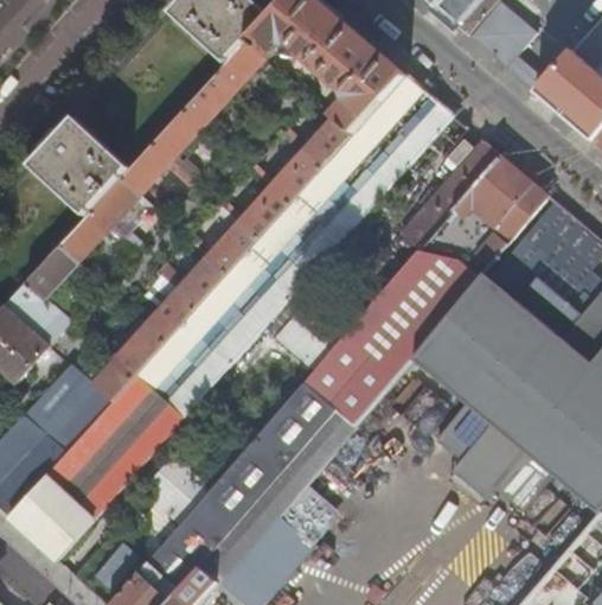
[(203,127),(212,116),(235,91),(279,44),(287,44),(313,68),(343,94),(344,101),(111,360),(90,341),(74,360),(95,380),(91,384),(110,401),(134,375),(404,72),(350,27),(316,0),(282,0),(269,14),(262,21),(225,63),(129,167),(114,184),(85,216),(0,307),(0,373),(12,384),(69,322),(44,299),(98,240),(108,229),(129,205),(165,167),(171,160),(181,150),(203,127)]
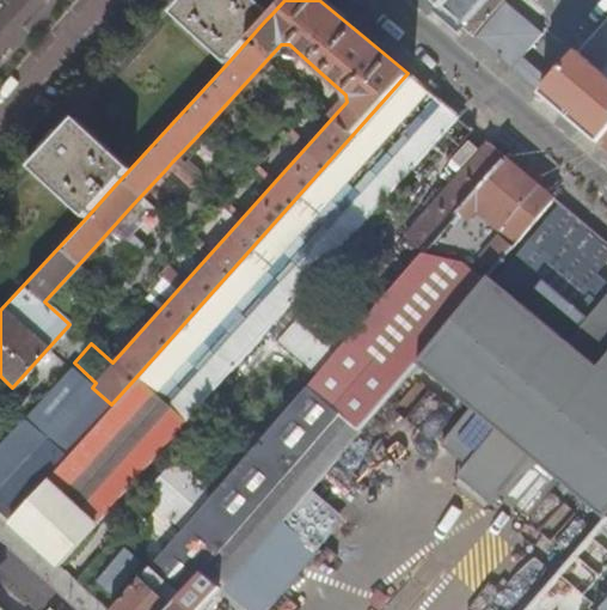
[(0,31),(28,0),(0,0),(0,31)]
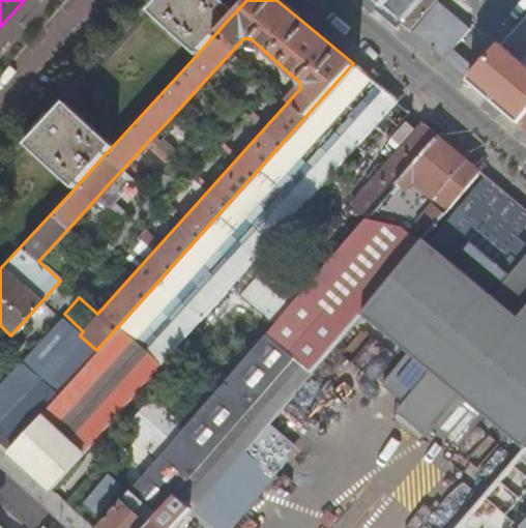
[(156,0),(147,10),(197,55),(229,19),(235,12),(222,0),(156,0)]
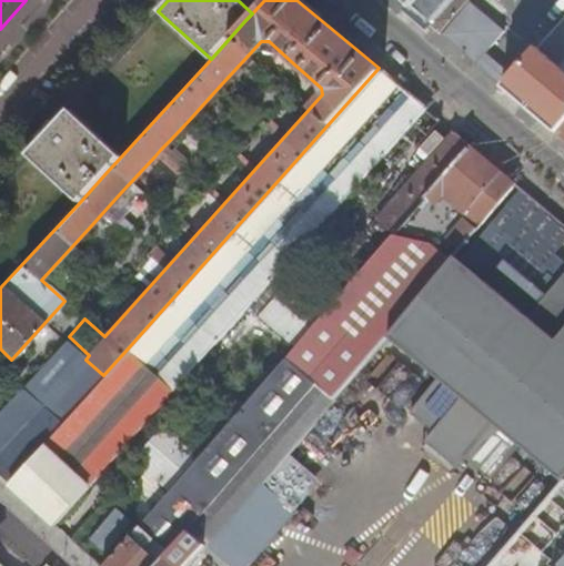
[(441,0),(423,20),(437,32),(465,2),(466,0),(441,0)]
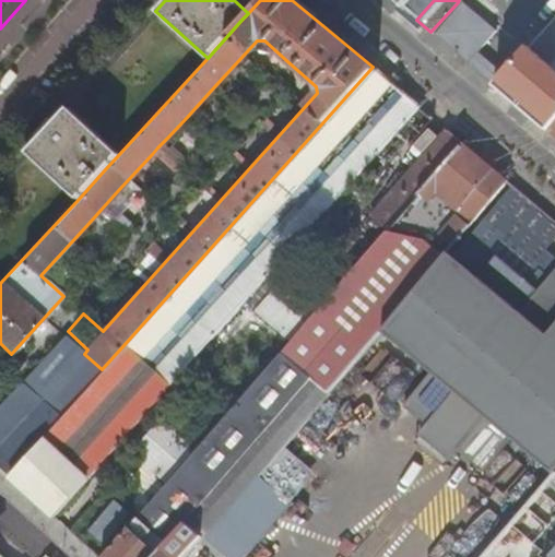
[(458,2),(429,35),(463,64),(473,54),(492,31),(458,2)]
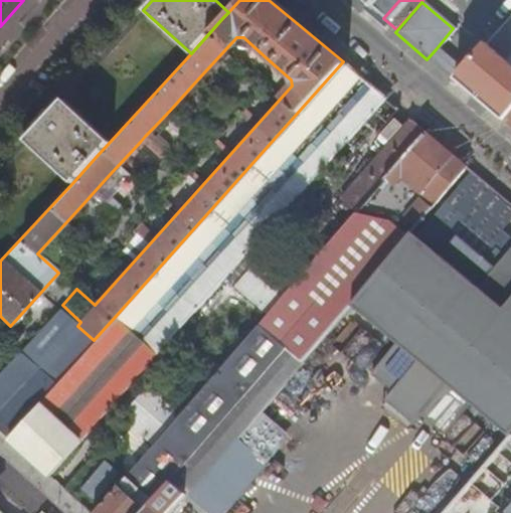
[(510,51),(505,58),(484,40),(460,68),(454,74),(503,117),(510,108),(510,51)]
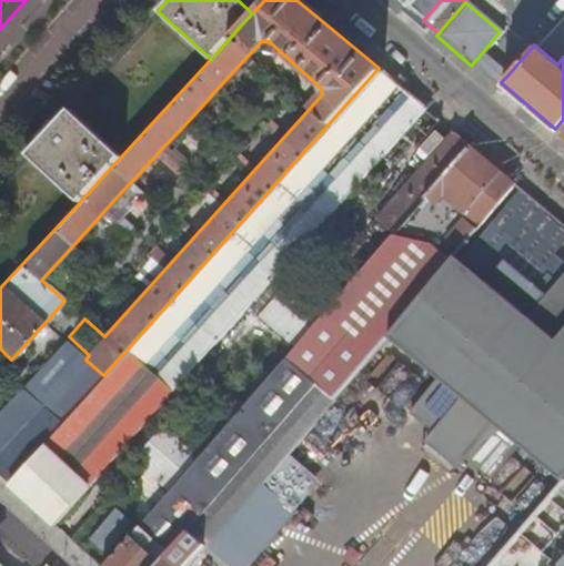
[(270,54),(262,48),(253,58),(261,66),(270,54)]
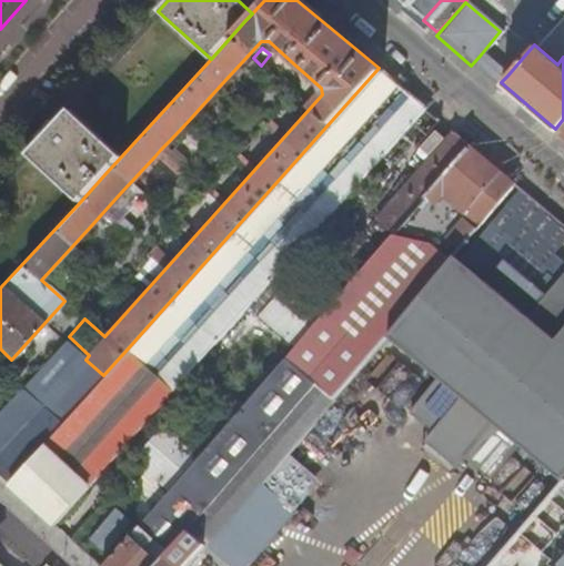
[(507,76),(481,54),(471,66),(496,87),(501,82),(507,76)]
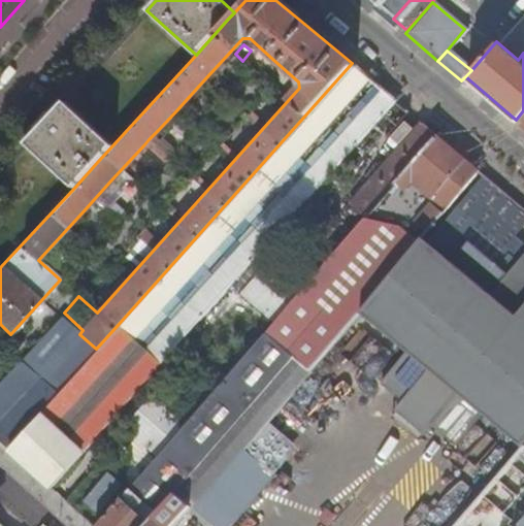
[(386,133),(405,109),(393,99),(372,122),(386,133)]
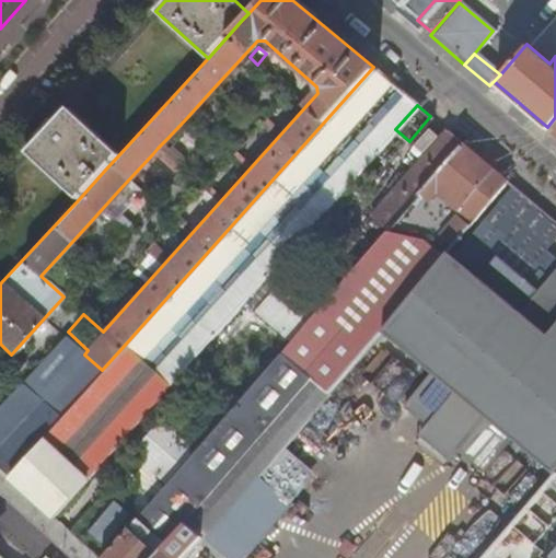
[(26,151),(79,199),(105,170),(119,154),(68,106),(55,120),(51,117),(36,135),(39,137),(26,151)]
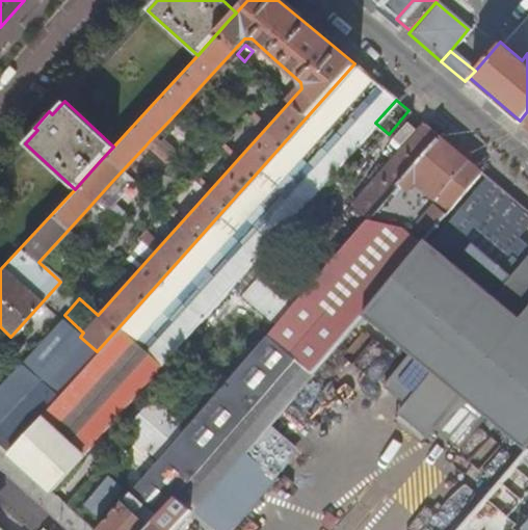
[(200,113),(186,102),(178,111),(191,123),(200,113)]
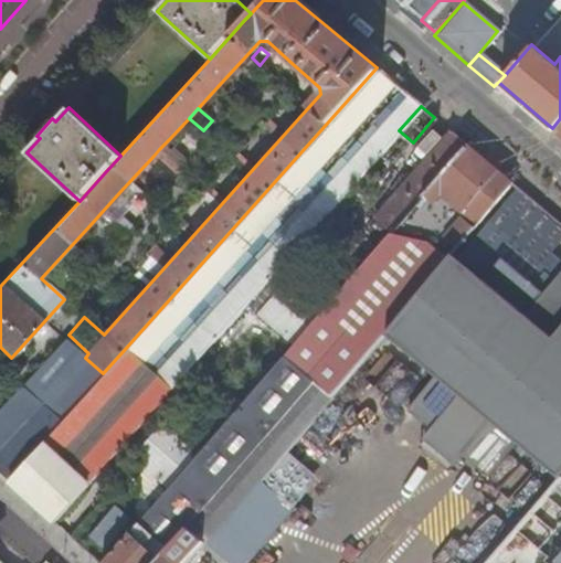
[(560,118),(552,128),(551,130),(560,138),(560,118)]
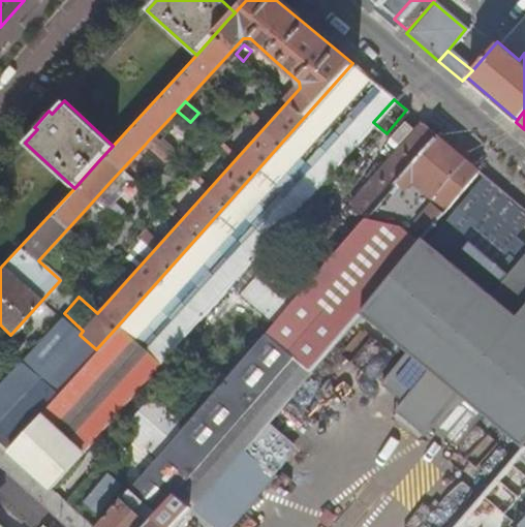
[(349,203),(365,216),(395,182),(436,134),(421,121),(349,203)]
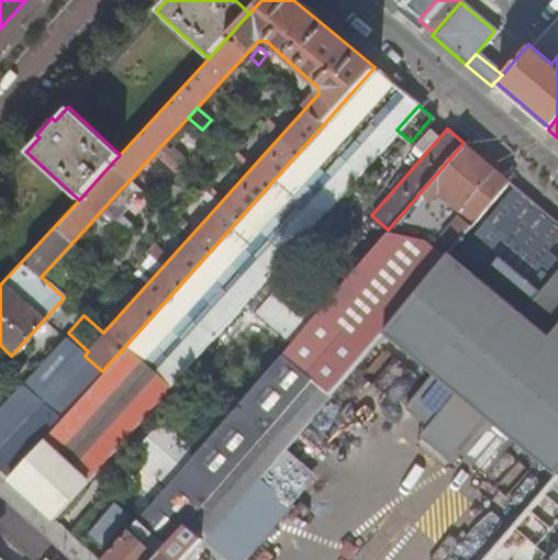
[(181,152),(168,138),(158,148),(173,161),(181,152)]
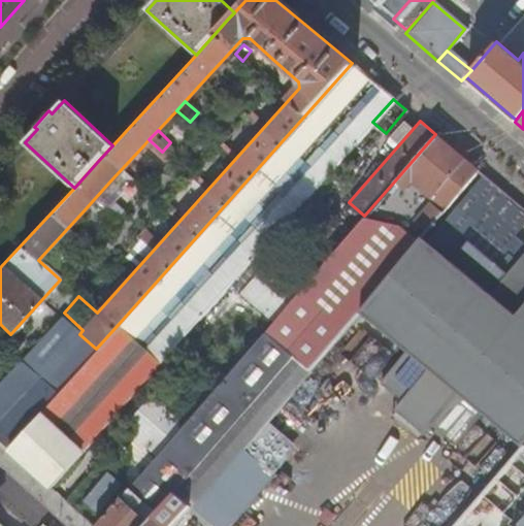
[(401,214),(408,220),(416,212),(463,158),(450,146),(435,134),(394,182),(410,195),(401,214)]
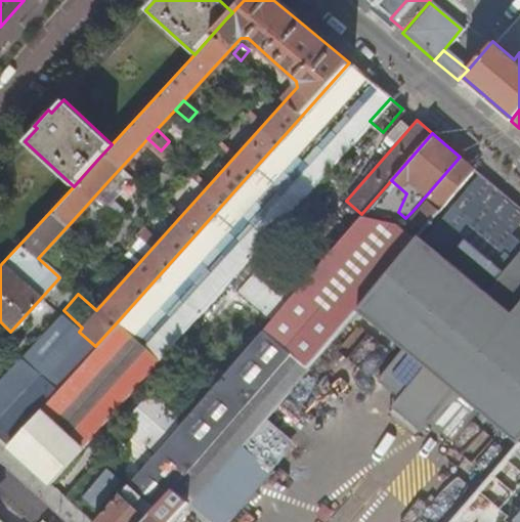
[(161,150),(147,138),(142,144),(163,163),(168,157),(161,150)]
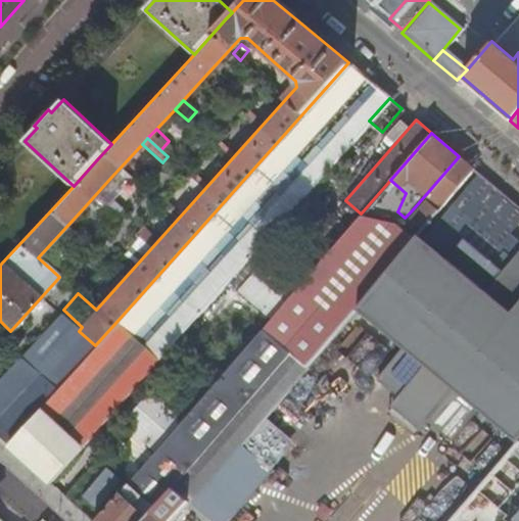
[(405,218),(419,230),(423,225),(447,196),(472,168),(459,156),(412,210),(405,218)]
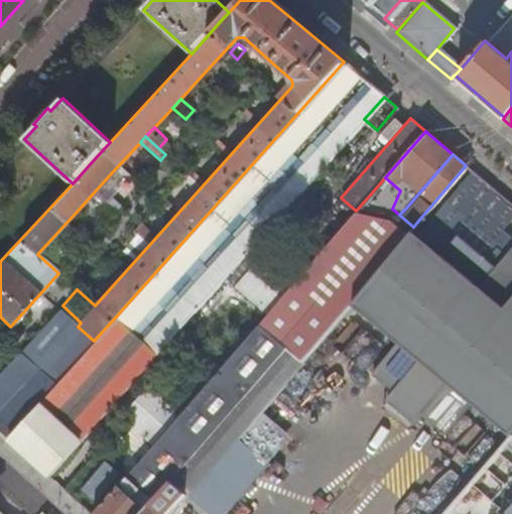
[(118,181),(110,174),(92,195),(100,203),(118,181)]
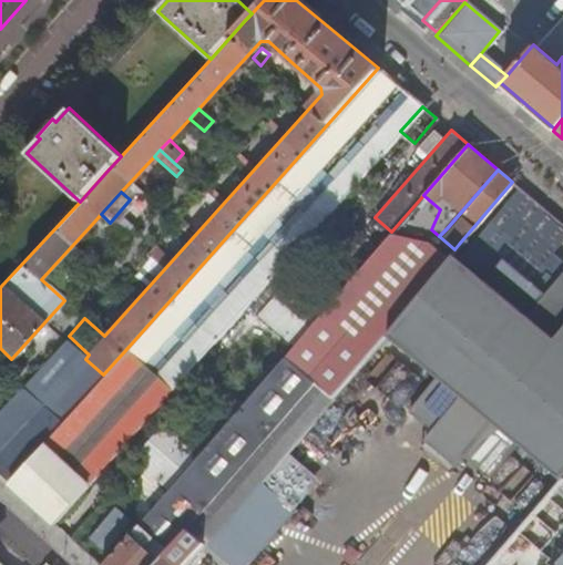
[(562,237),(510,193),(495,211),(548,255),(562,237)]
